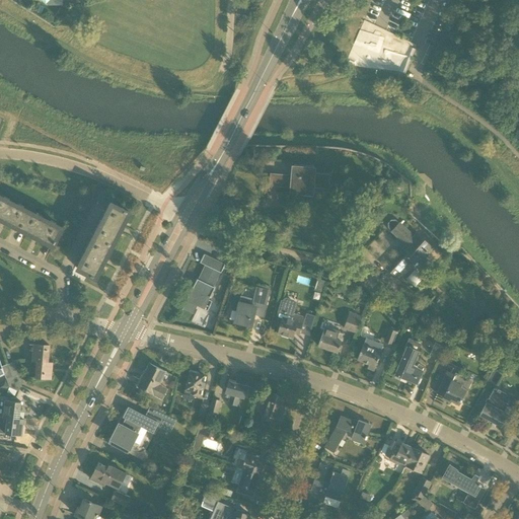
[(291,175),(290,183),(295,184),(294,192),(309,194),(310,186),(328,187),(329,174),(311,173),(311,169),(309,168),(309,166),(298,166),(298,168),(295,167),(295,175),(291,175)]
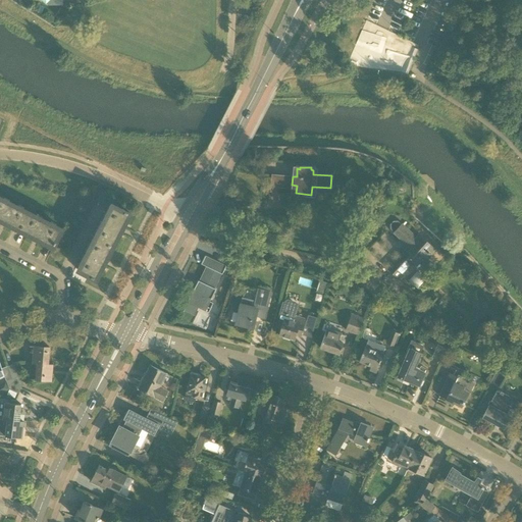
[(272,174),(270,187),(285,189),(286,176),(272,174)]
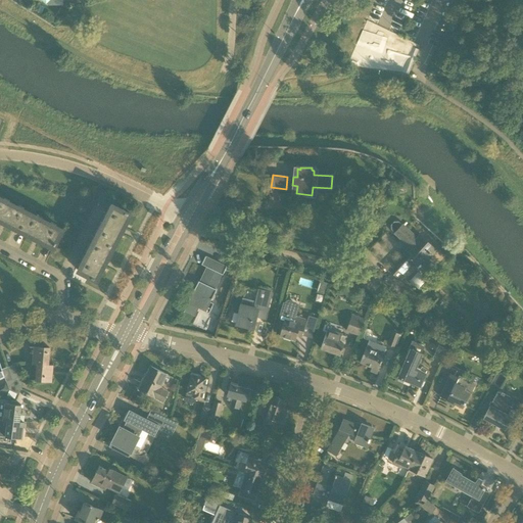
[(1,221),(4,223),(13,204),(9,202),(4,200),(4,199),(0,197),(0,219),(1,220),(1,221)]
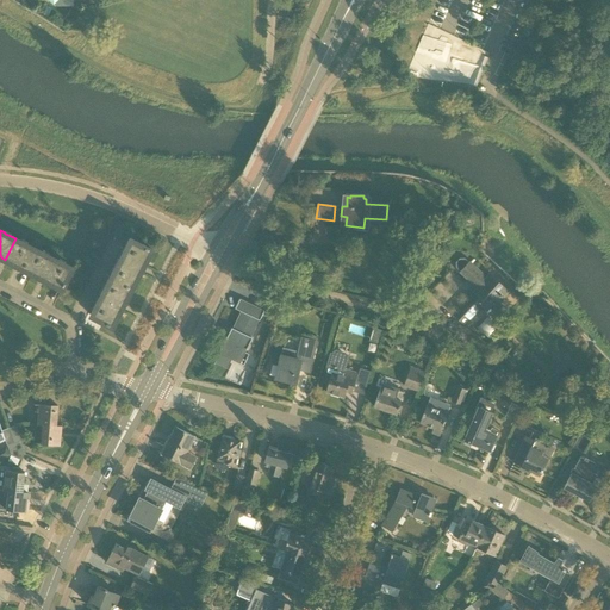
[(129,237),(124,246),(122,251),(120,251),(118,256),(143,268),(144,265),(143,265),(147,259),(148,259),(153,249),(129,237)]
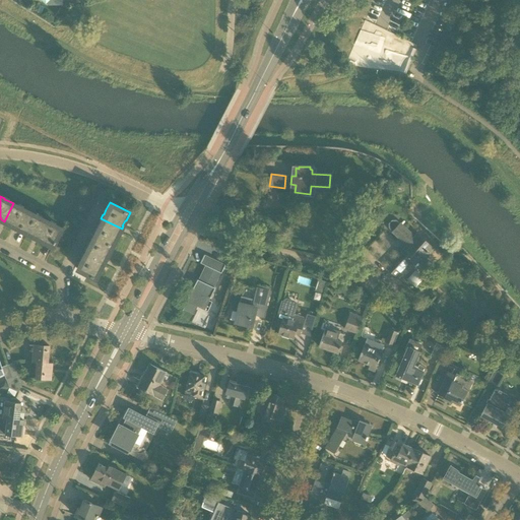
[(13,225),(20,230),(29,211),(23,208),(22,208),(17,206),(18,205),(13,203),(4,221),(7,223),(8,221),(13,224),(13,225)]
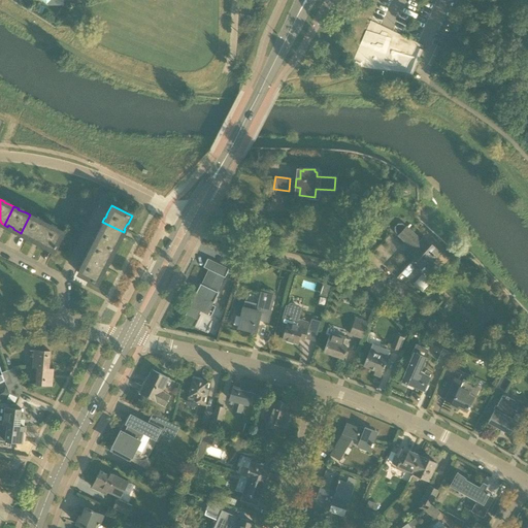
[(34,240),(37,241),(46,224),(42,221),(41,222),(36,219),(37,219),(30,215),(21,233),(28,237),(29,236),(34,239),(34,240)]
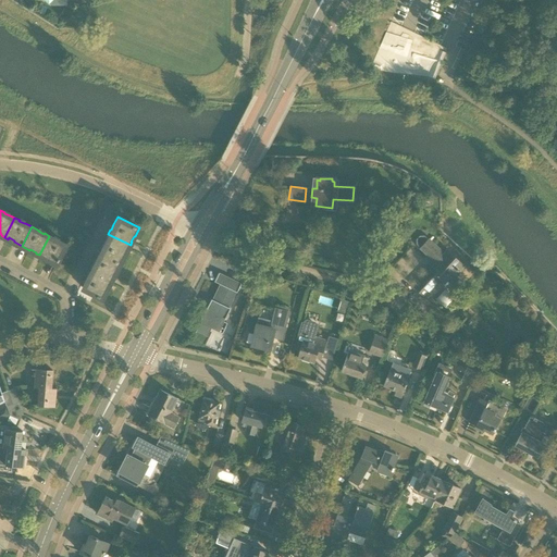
[(108,234),(106,238),(106,239),(103,245),(102,244),(99,251),(121,263),(125,255),(124,255),(127,248),(128,249),(131,245),(108,234)]
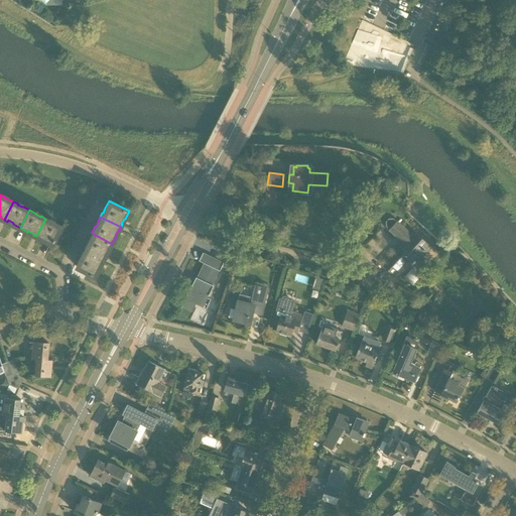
[(61,227),(54,223),(54,224),(49,221),(45,219),(36,236),(39,238),(40,237),(45,240),(44,241),(52,245),(61,227)]
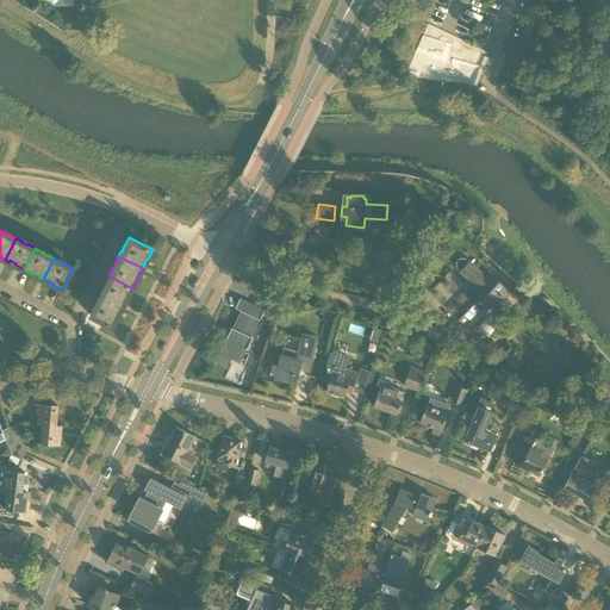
[(456,267),(460,272),(477,288),(473,292),(453,315),(465,325),(485,303),(493,311),(510,292),(490,274),(486,278),(465,259),(460,259),(456,263),(456,267)]
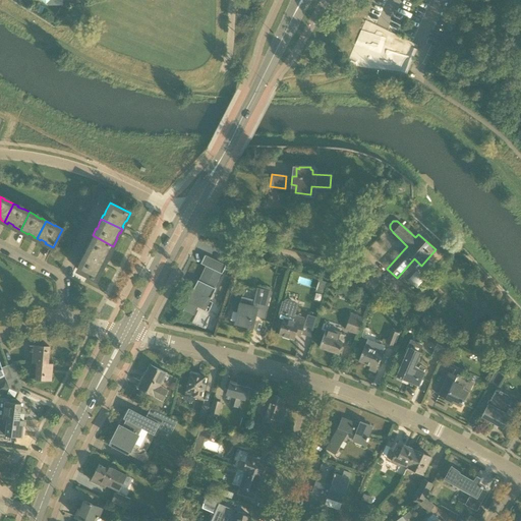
[(93,235),(89,241),(90,242),(87,247),(87,246),(83,251),(105,263),(107,258),(106,258),(108,252),(110,253),(113,246),(93,235)]
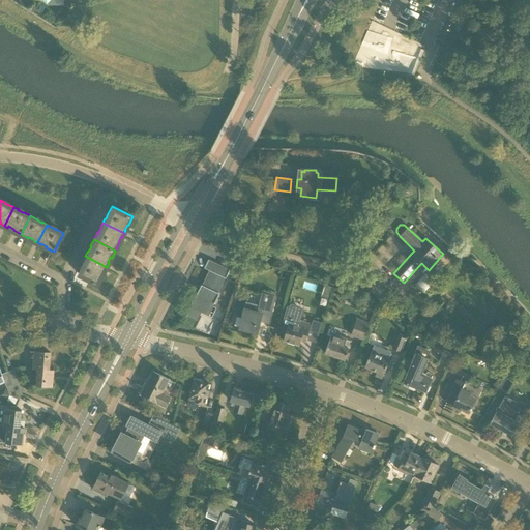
[(233,255),(231,260),(242,263),(244,258),(233,255)]
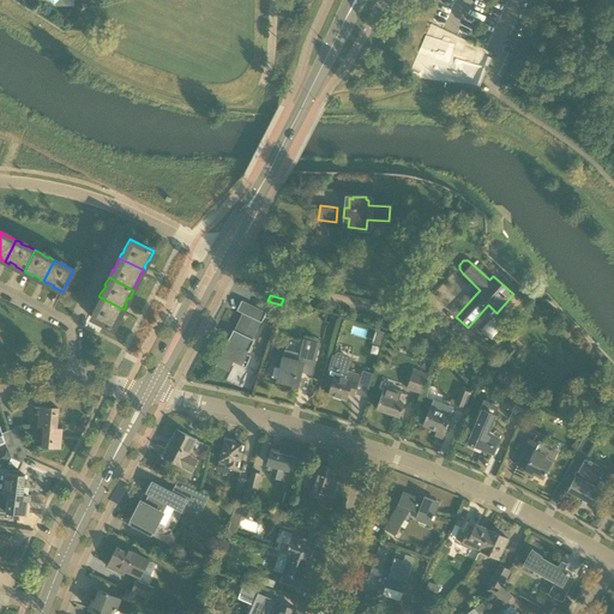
[(98,296),(96,301),(97,301),(94,307),(89,315),(114,329),(119,319),(118,318),(120,312),(121,313),(124,309),(98,296)]
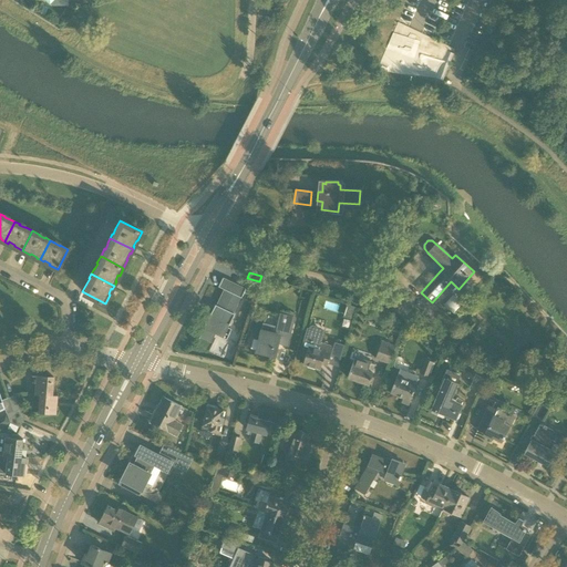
[(224,278),(219,287),(225,290),(217,306),(216,305),(210,315),(199,338),(200,339),(206,327),(224,336),(223,338),(227,340),(227,339),(224,338),(229,325),(235,315),(233,313),(240,297),(243,298),(246,289),(246,288),(245,289),(224,279),(224,278)]
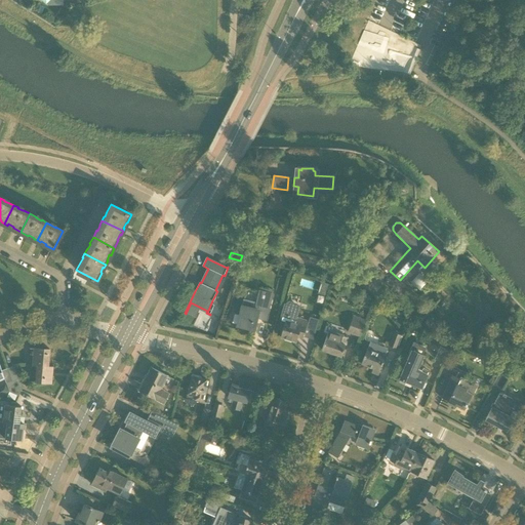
[(321,282),(319,287),(328,290),(330,285),(321,282)]
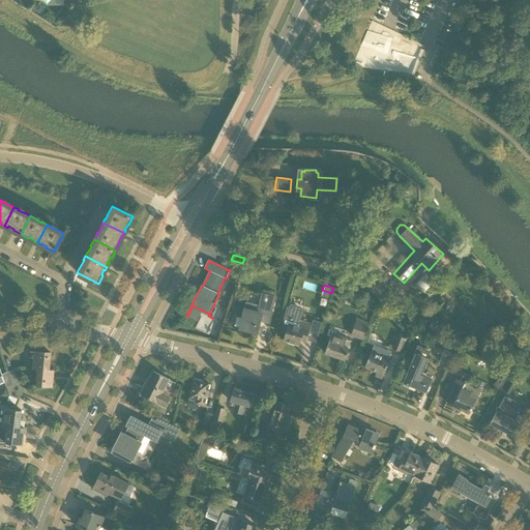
[(269,323),(273,305),(274,296),(262,293),(259,305),(246,302),(244,310),(239,329),(257,333),(260,321),(269,323)]
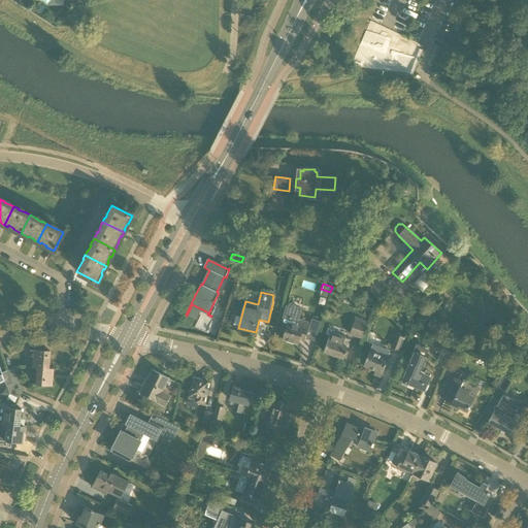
[(309,323),(299,320),(302,310),(300,309),(301,307),(299,305),(291,302),(289,303),(288,305),(287,305),(278,332),(285,334),(283,339),(298,343),(299,337),(304,339),(309,323)]
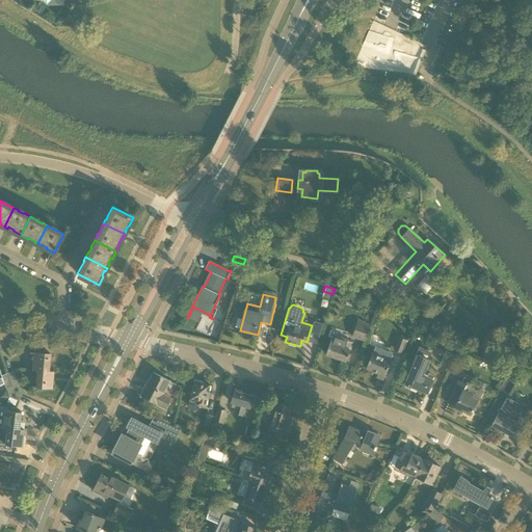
[(353,337),(367,342),(372,324),(360,320),(353,337)]
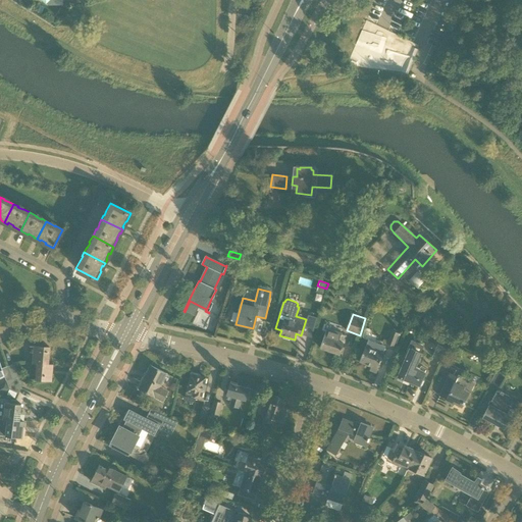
[(307,315),(306,334),(314,335),(315,316),(307,315)]
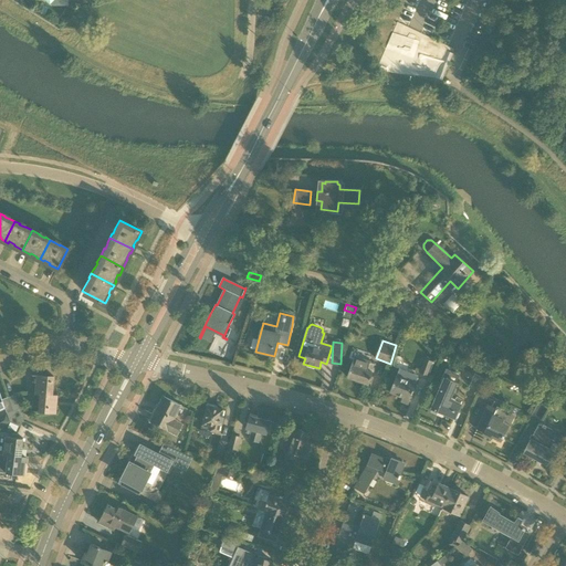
[(375,365),(369,364),(354,358),(347,377),(368,385),(373,373),(375,365)]
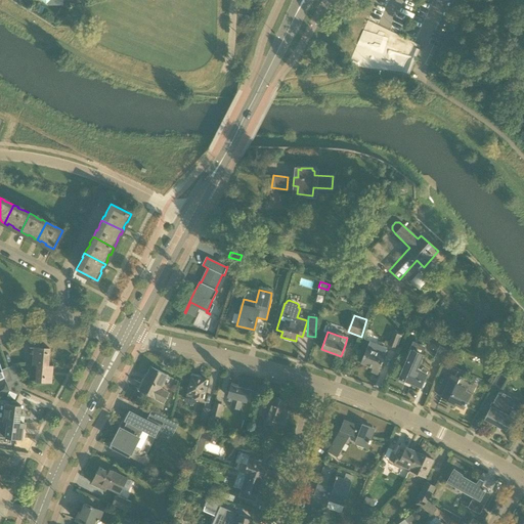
[(395,348),(400,335),(394,333),(389,346),(395,348)]
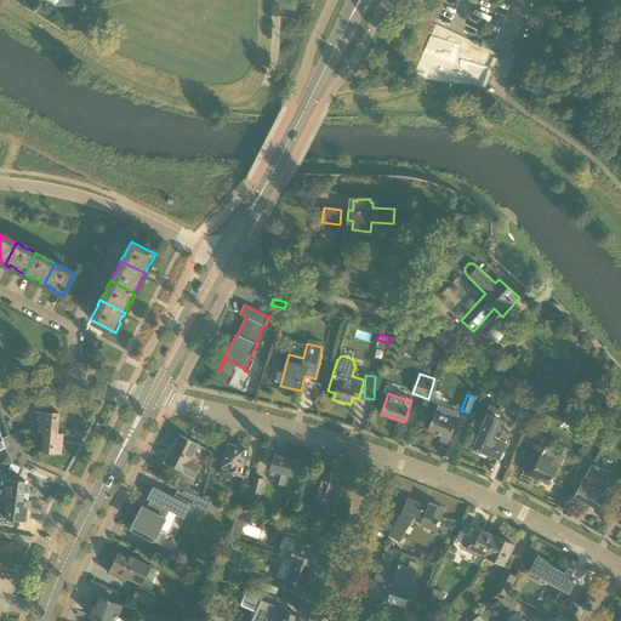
[(449,438),(459,412),(438,404),(428,431),(449,438)]
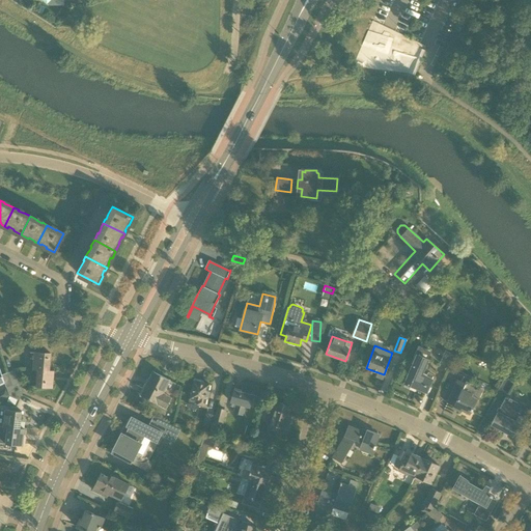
[(446,351),(440,363),(449,366),(454,354),(446,351)]
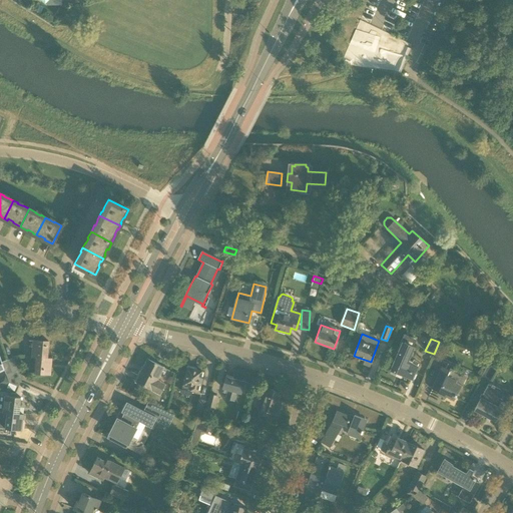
[(36,357),(47,358),(49,342),(33,340),(32,357),(36,357)]
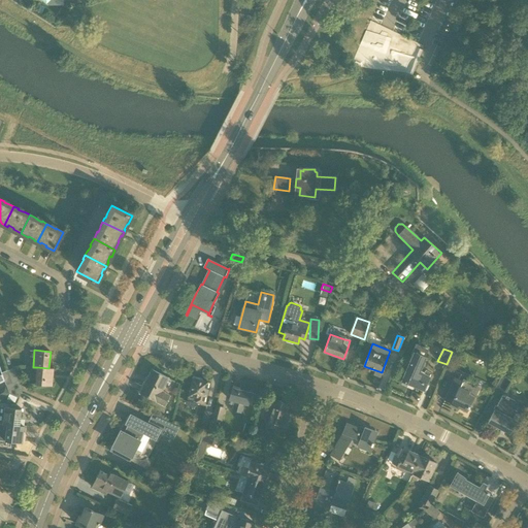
[(426,385),(430,375),(425,372),(424,373),(420,371),(425,357),(415,353),(410,363),(413,364),(405,383),(422,390),(424,384),(426,385)]
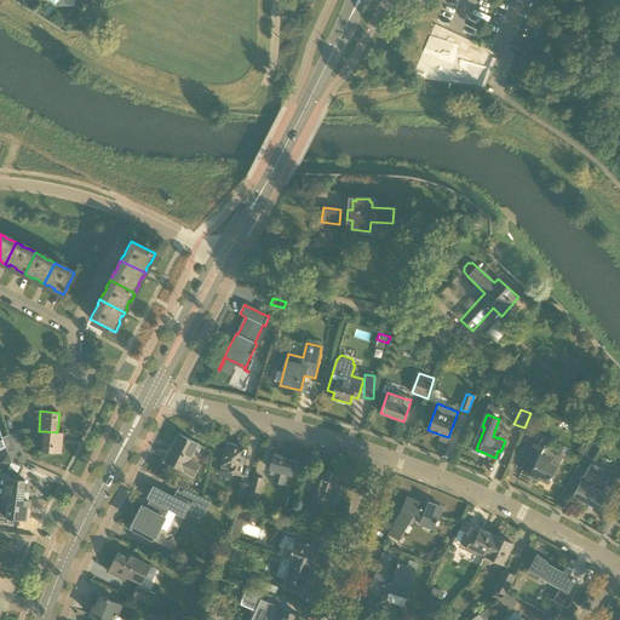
[(0,449),(6,447),(7,452),(15,449),(9,435),(3,437),(0,431),(0,449)]
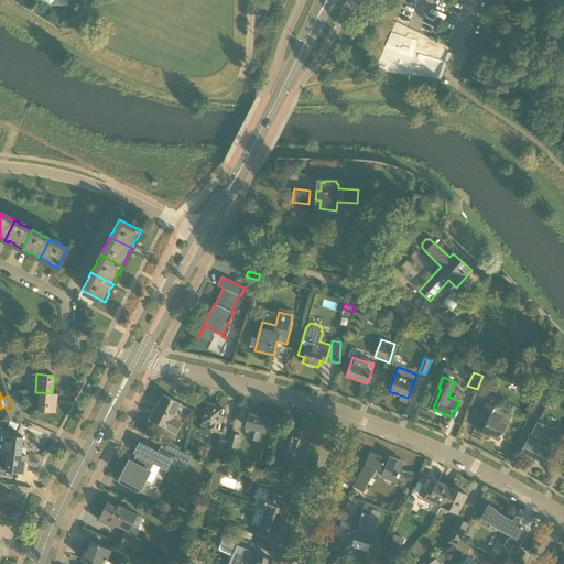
[(52,393),(40,392),(39,411),(56,412),(57,393),(52,393)]
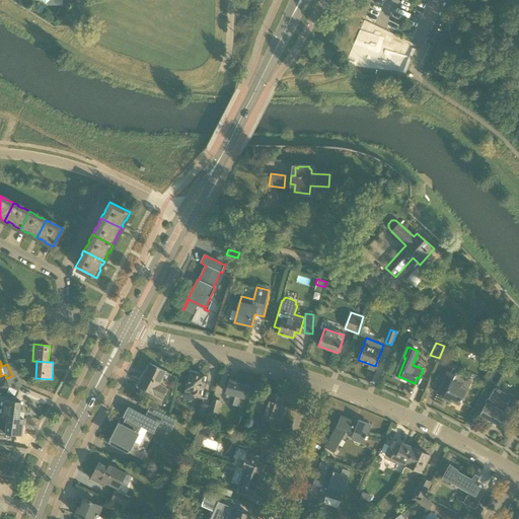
[(18,374),(17,371),(13,362),(7,364),(12,376),(18,374)]
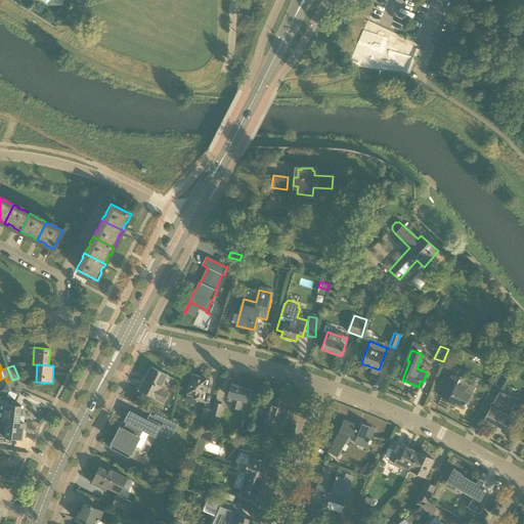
[(169,393),(160,389),(167,375),(151,366),(139,391),(155,398),(164,403),(169,393)]
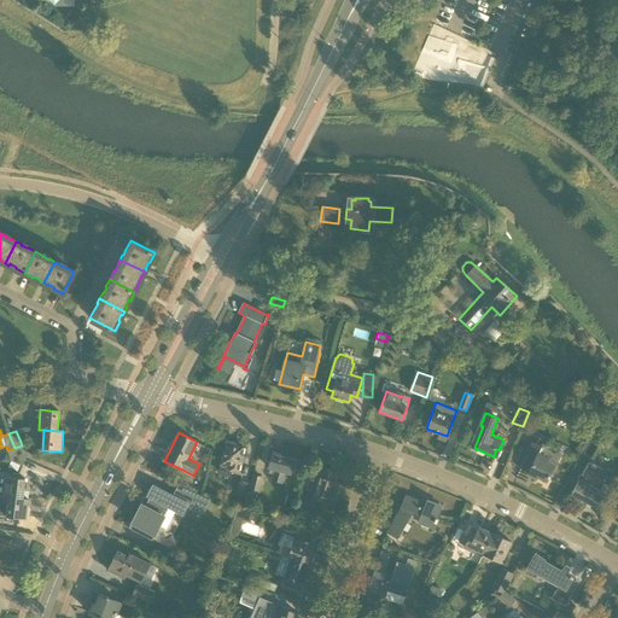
[(600,442),(589,437),(581,454),(590,459),(600,442)]
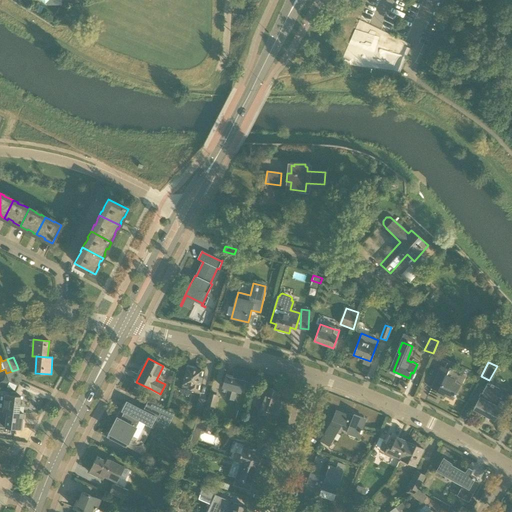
[(202,377),(200,376),(202,370),(187,367),(181,392),(191,395),(192,390),(197,391),(198,384),(200,384),(202,377)]
